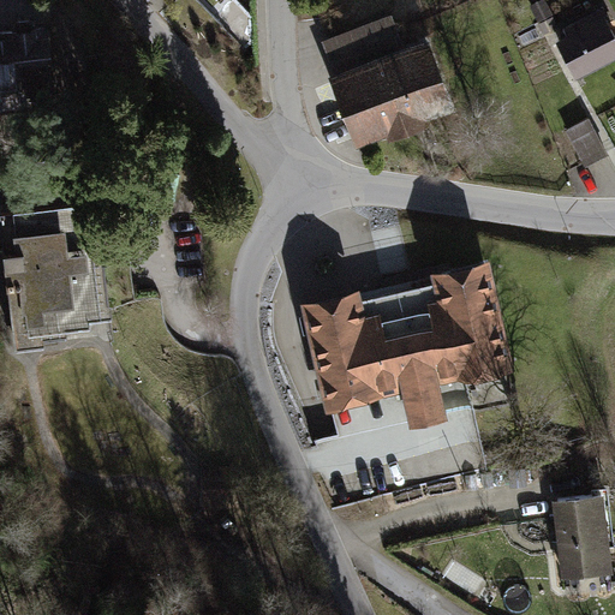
[(544,0),(542,0),(531,6),(539,23),(554,15),(544,0)]
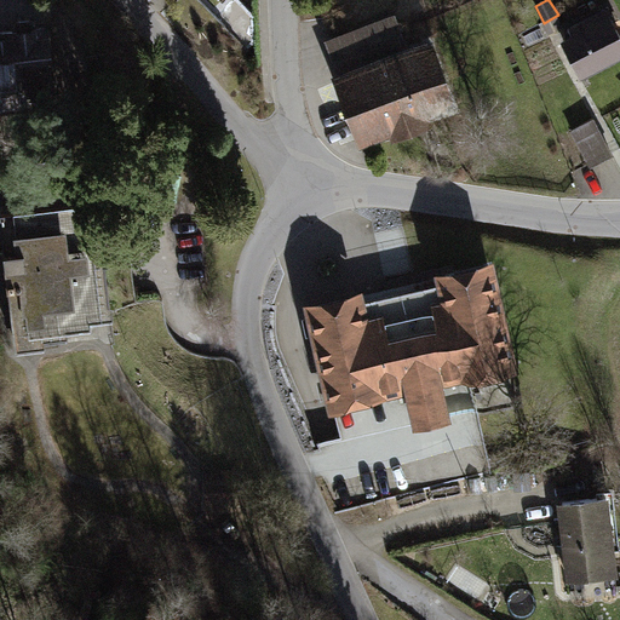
[(573,35),(563,41),(583,78),(619,57),(619,32),(607,6),(568,27),(573,35)]
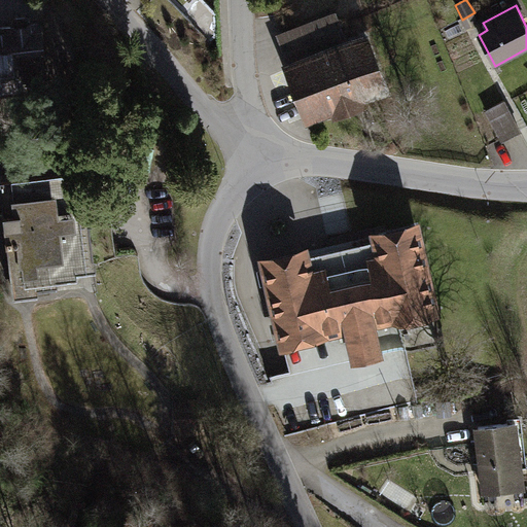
[(277,34),(287,62),(346,39),(336,11),(277,34)]
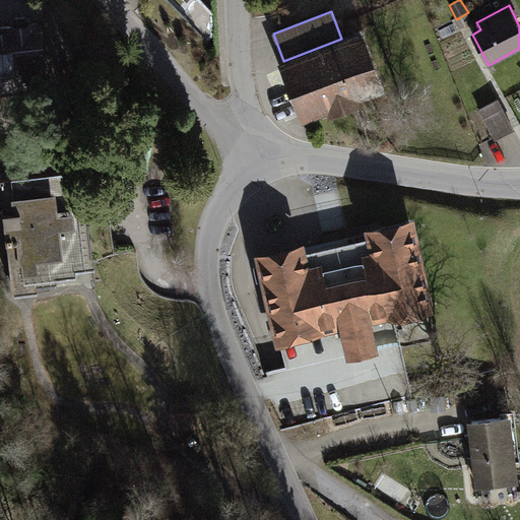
[(468,14),(457,20),(461,28),(472,22),(468,14)]
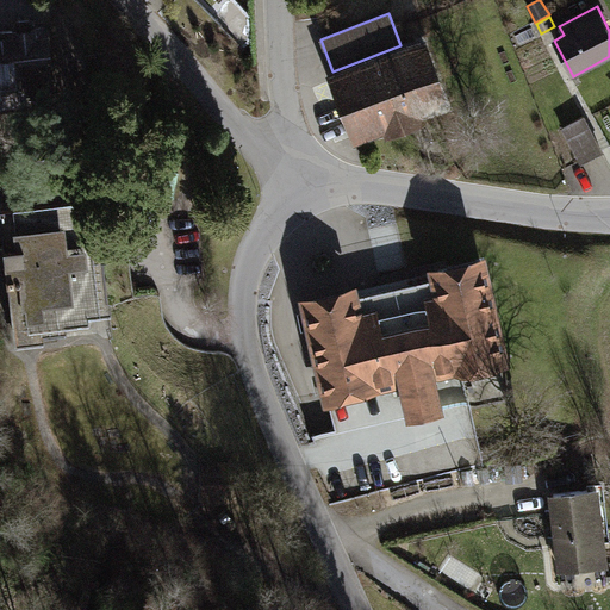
[(44,25),(0,29),(0,103),(53,98),(44,25)]
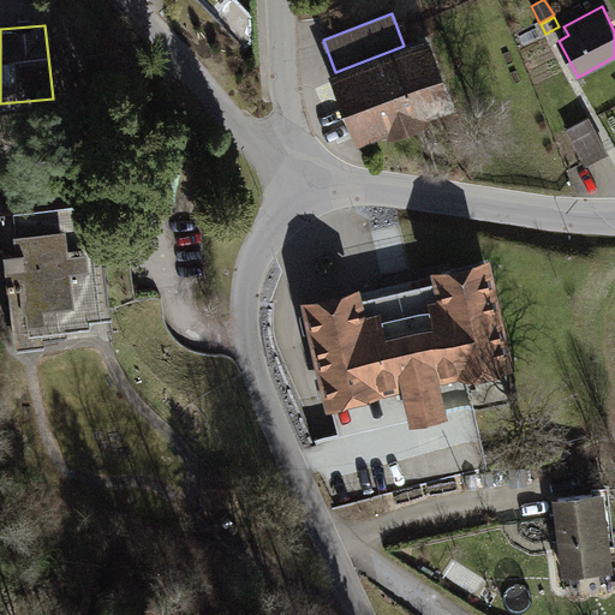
[(335,72),(328,75),(356,145),(386,133),(389,139),(431,123),(429,118),(458,107),(430,35),(404,46),(335,72)]
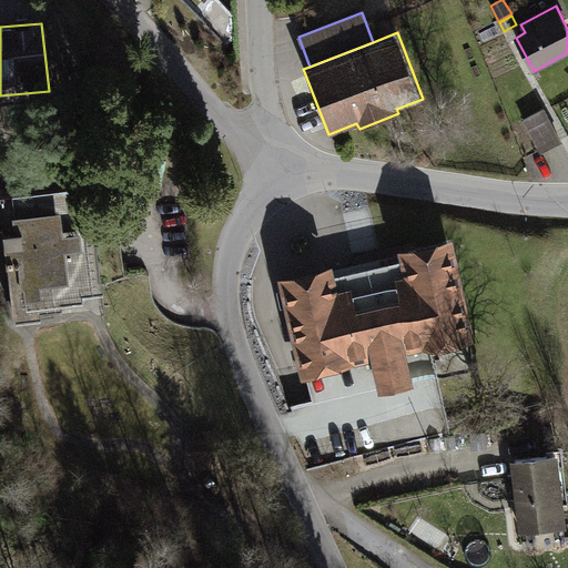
[(544,110),(524,121),(540,153),(561,142),(544,110)]
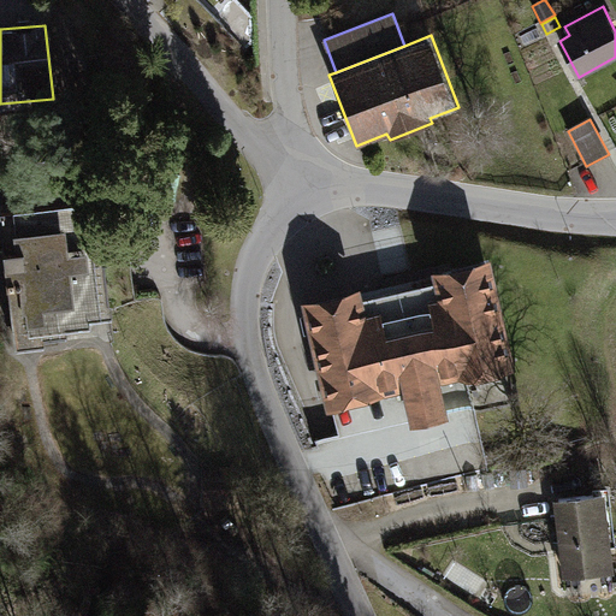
[(36,209),(0,212),(0,237),(13,350),(45,347),(45,338),(66,336),(65,329),(88,326),(87,318),(94,318),(110,315),(96,202),(36,209)]
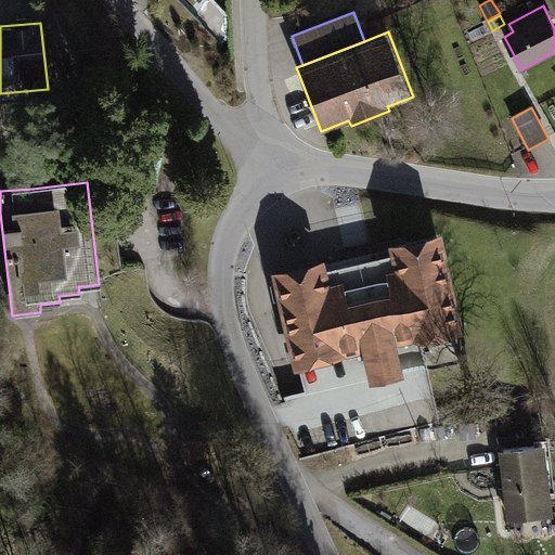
[(324,259),(270,271),(293,372),(359,357),(366,388),(407,379),(399,347),(422,343),(463,333),(441,234),(389,246),(391,256),(364,261),(327,270),(324,259)]
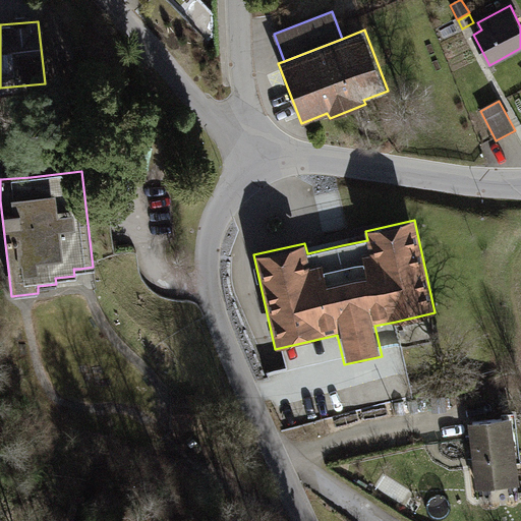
[(445,397),(431,399),(432,412),(446,410),(445,397)]
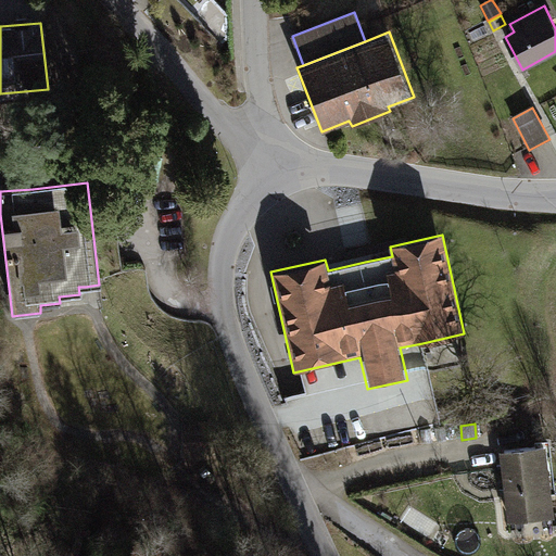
[(546,447),(500,452),(507,522),(554,518),(546,447)]
